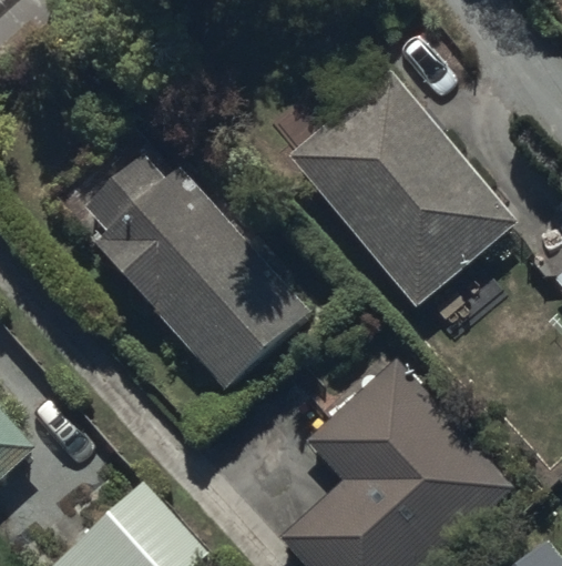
[(517,222),(390,71),(288,157),(415,307),(517,222)]
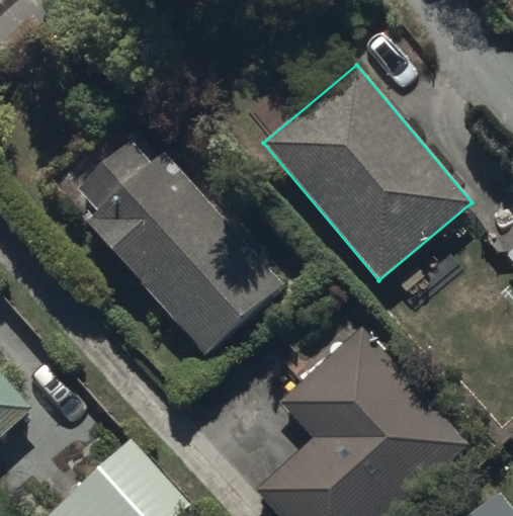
[(282,284),(165,154),(153,164),(131,140),(76,189),(94,209),(84,219),(204,353),(282,284)]
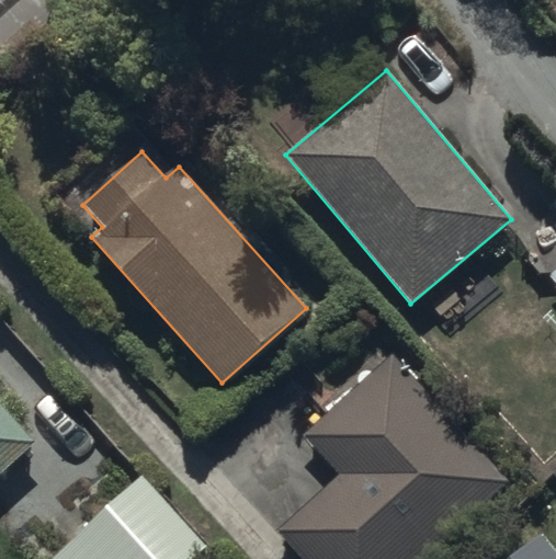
[(555,264),(543,276),(555,289),(555,264)]
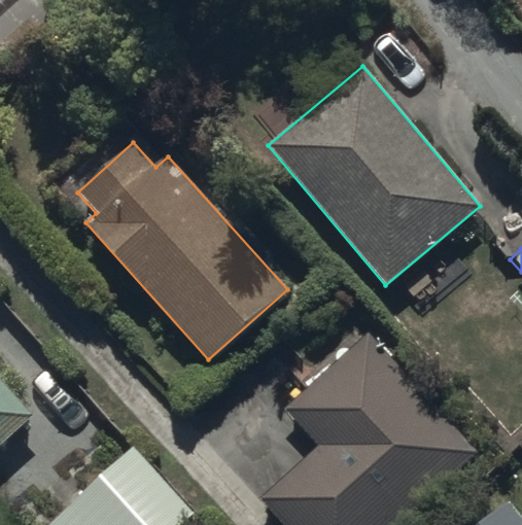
[(401,524),(477,457),(364,334),(281,410),(317,448),(257,502),(278,524),(401,524)]
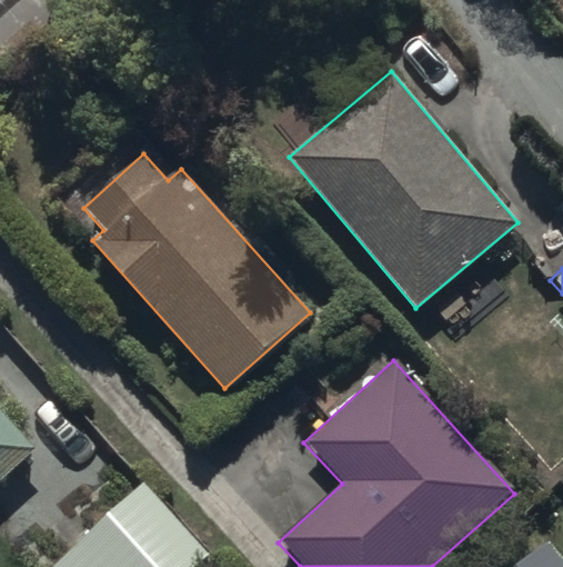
[(0,485),(36,453),(0,413),(0,485)]
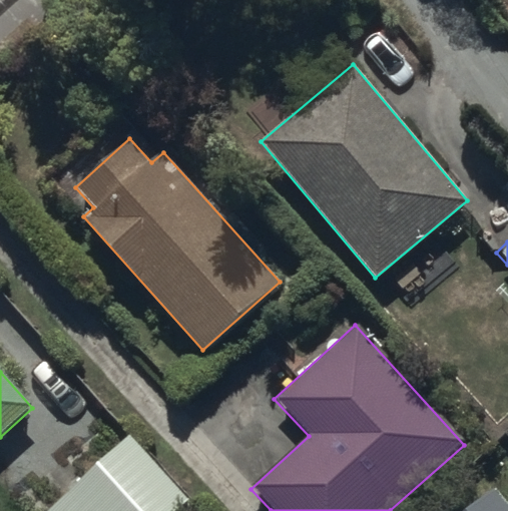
[(173,510),(187,499),(130,434),(43,510),(173,510)]
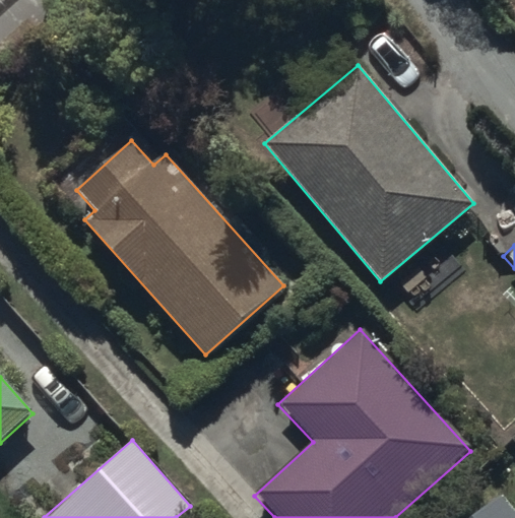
[(514,517),(514,515),(497,494),(468,517),(514,517)]
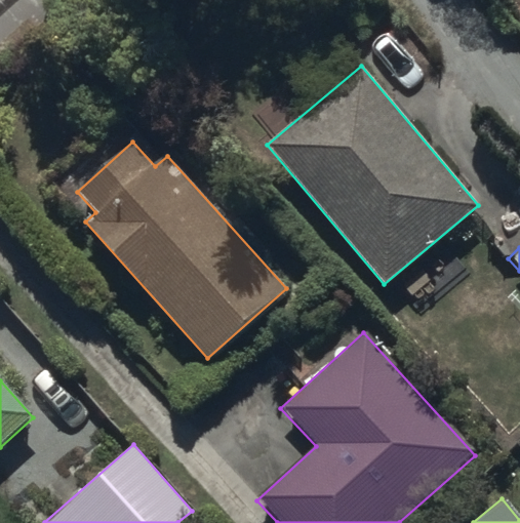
All buildings are outlined.
